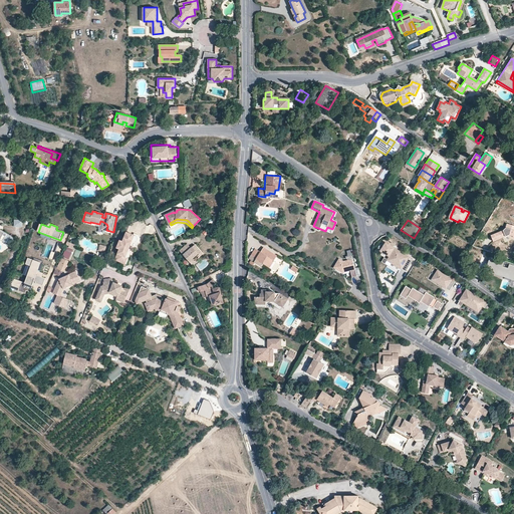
[(494,241),(509,235),(513,236),(513,237),(513,236),(513,225),(508,224),(507,228),(504,230),(491,236),(494,241)]
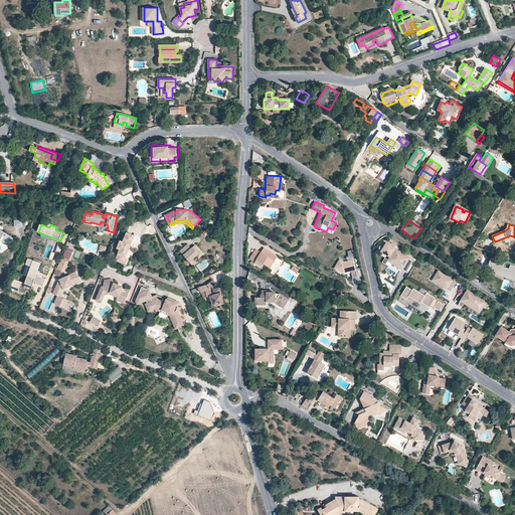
[(0,240),(4,243),(10,247),(15,240),(0,230),(0,240)]
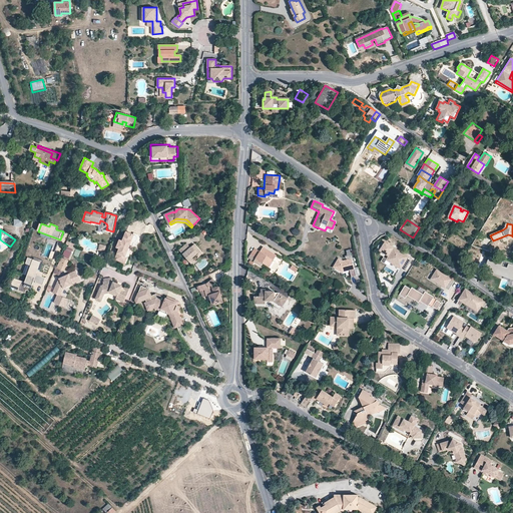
[(134,233),(127,230),(123,240),(120,239),(117,246),(120,247),(115,259),(126,264),(133,247),(136,246),(137,246),(141,237),(139,233),(134,231),(134,233)]
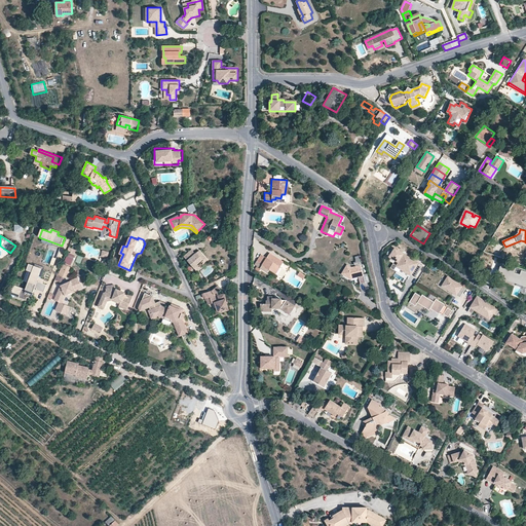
[(400,263),(405,255),(396,249),(390,257),(400,263)]
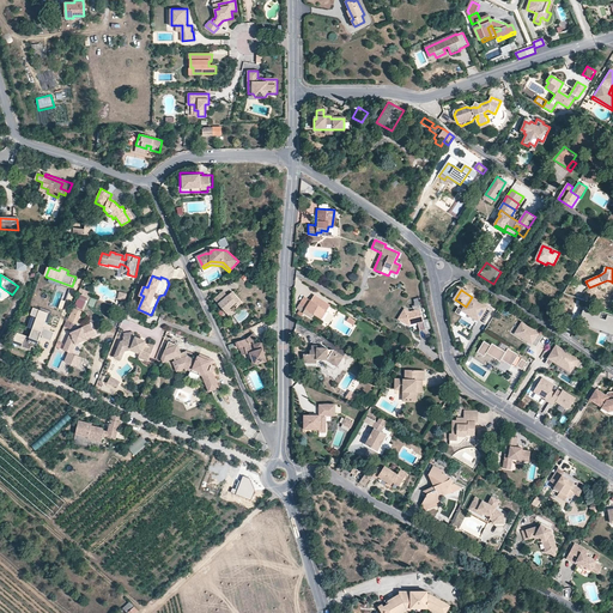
[(216,299),(228,314),(235,308),(237,309),(243,304),(237,297),(235,299),(231,295),(230,297),(225,291),(216,299)]
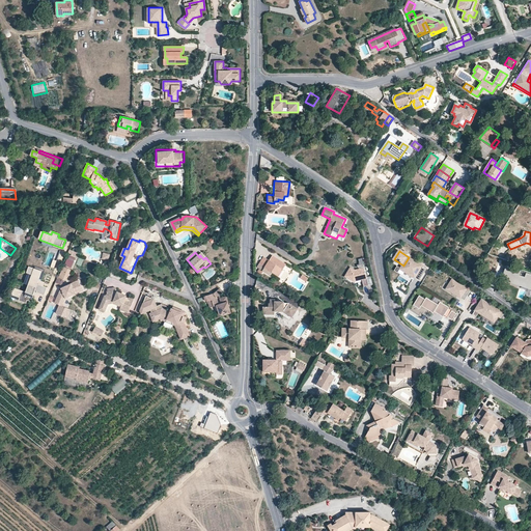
[(77,258),(70,255),(60,278),(63,279),(67,281),(77,258)]
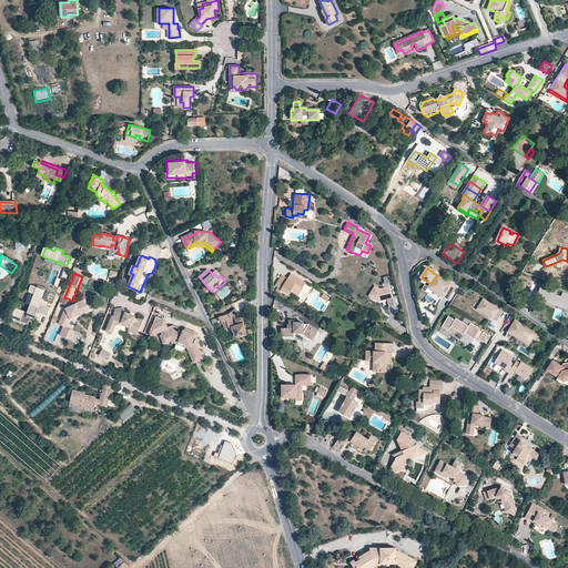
[(290,295),(292,291),(301,296),(306,290),(303,287),(306,283),(292,274),(288,279),(288,280),(290,281),(288,284),(286,283),(284,285),(282,290),(282,291),(290,295)]
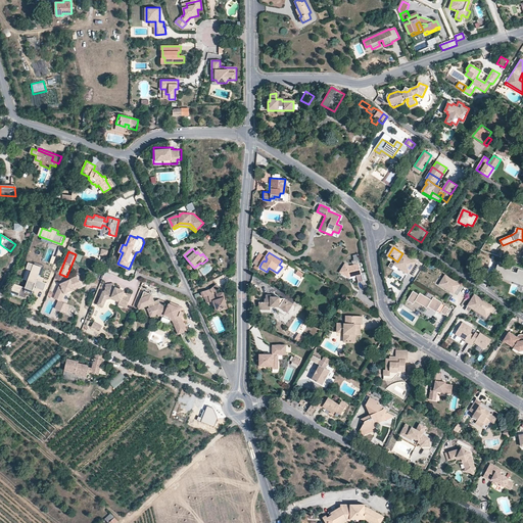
[(262,263),(264,260),(266,257),(266,256),(259,253),(256,259),(262,263)]
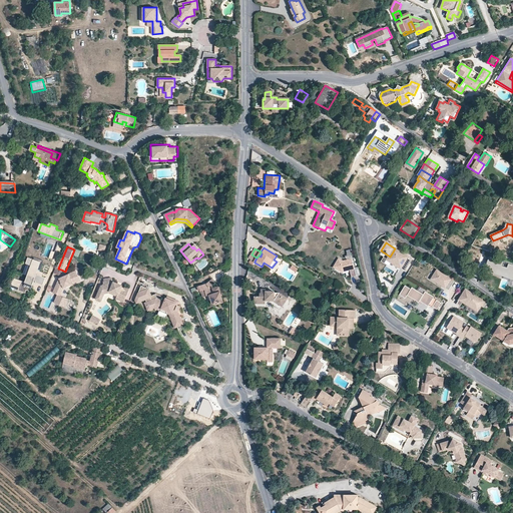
[(413,260),(395,248),(390,257),(387,260),(405,272),(413,260)]
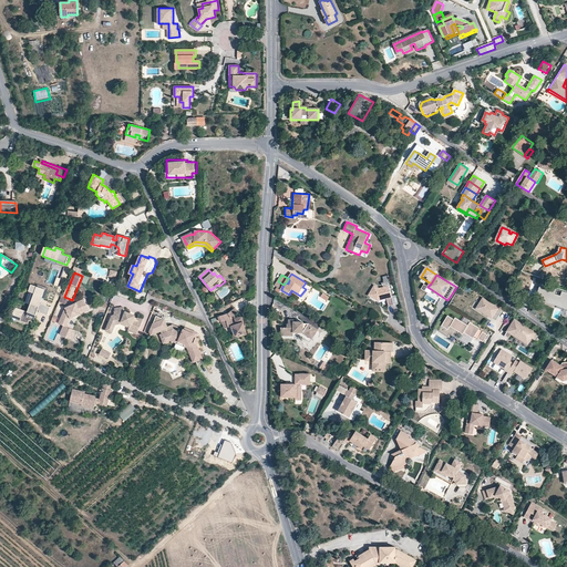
[(42,298),(45,289),(37,286),(31,284),(29,290),(34,292),(28,311),(14,306),(11,313),(21,317),(20,320),(29,323),(30,320),(34,321),(39,308),(41,308),(40,311),(49,315),(51,306),(48,305),(41,302),(42,298)]
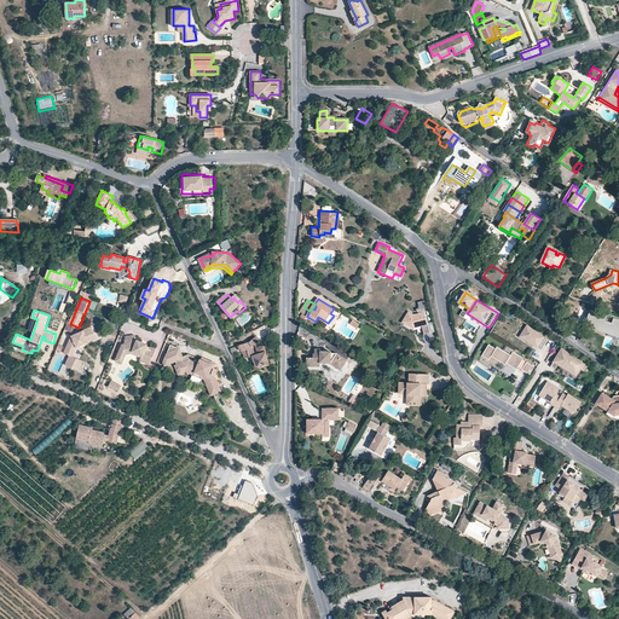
[(50,327),(55,314),(41,310),(40,312),(50,316),(46,325),(50,327)]
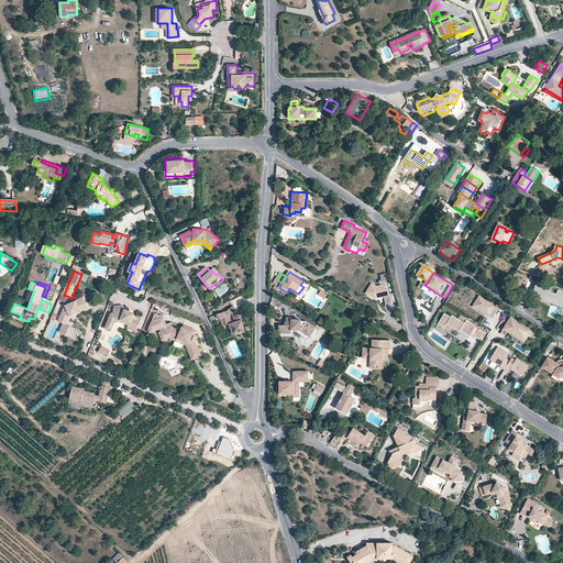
[(377,287),(372,284),(366,294),(375,299),(384,297),(386,305),(392,304),(387,285),(377,287)]
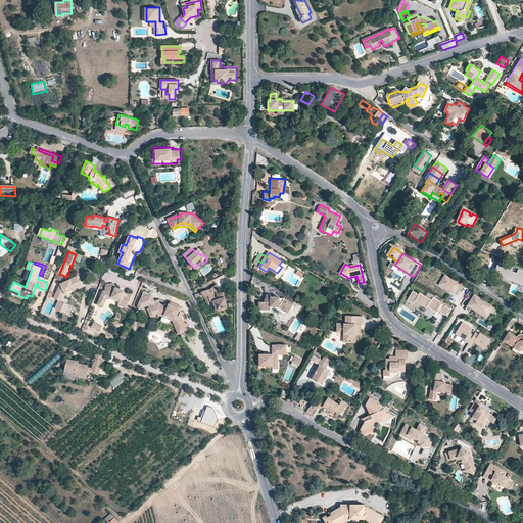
[(464,287),(445,275),(439,285),(458,296),(464,287)]
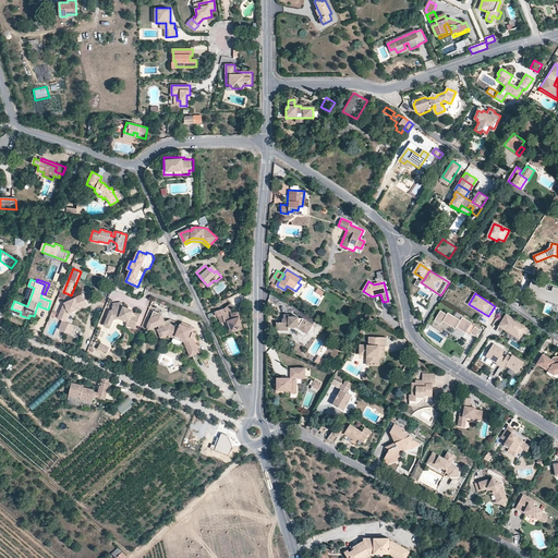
[(64,331),(68,323),(64,322),(69,313),(69,311),(72,310),(73,312),(86,305),(82,295),(73,299),(63,303),(64,304),(63,304),(57,319),(62,320),(59,329),(64,331)]
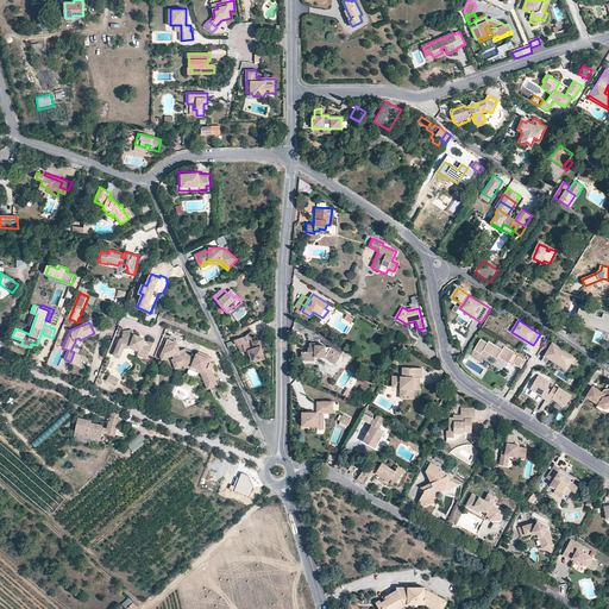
[(149,359),(155,344),(149,341),(149,343),(144,341),(142,340),(140,338),(136,336),(135,336),(133,331),(124,333),(124,334),(123,334),(124,339),(121,340),(117,350),(123,352),(125,349),(131,349),(131,346),(140,350),(140,352),(139,353),(142,355),(143,357),(149,359)]
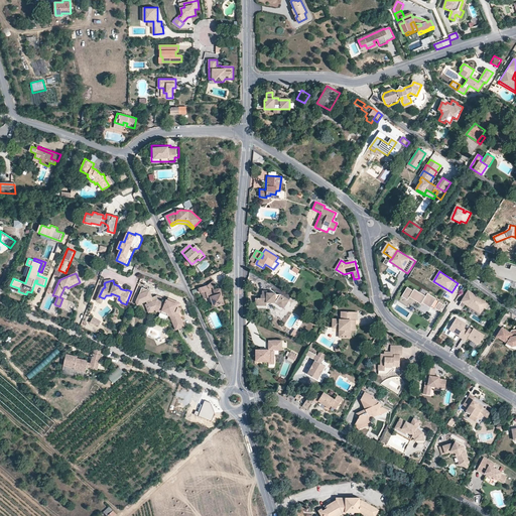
[(218,286),(216,283),(210,287),(206,287),(199,289),(200,292),(203,292),(207,291),(207,294),(208,299),(210,299),(212,299),(213,303),(213,306),(216,308),(217,309),(219,308),(226,307),(225,301),(224,296),(224,295),(223,291),(223,290),(222,290),(221,290),(217,290),(217,295),(214,296),(213,289),(218,286)]
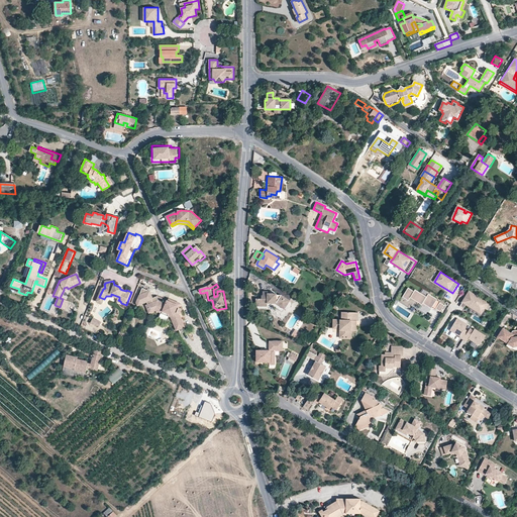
[(171,300),(169,304),(163,302),(161,296),(156,298),(152,291),(143,288),(137,302),(139,305),(149,301),(151,304),(153,310),(160,308),(166,311),(165,313),(171,316),(172,313),(175,315),(181,327),(183,327),(184,328),(189,326),(183,314),(177,311),(178,309),(180,310),(182,305),(180,304),(181,302),(173,299),(172,301),(171,300)]
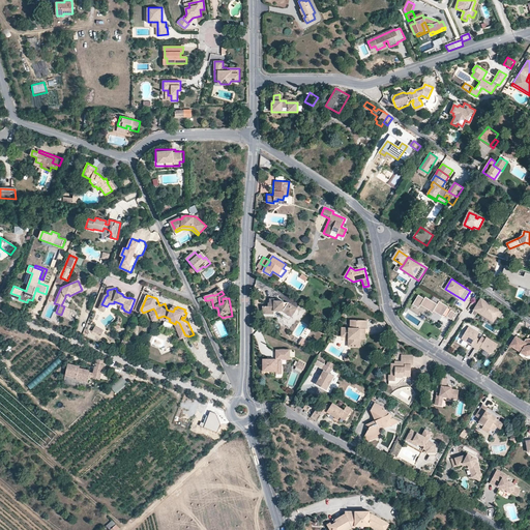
[(437,304),(425,297),(424,298),(418,295),(412,304),(418,308),(420,305),(432,313),(433,311),(436,313),(442,317),(448,307),(439,301),(437,304)]
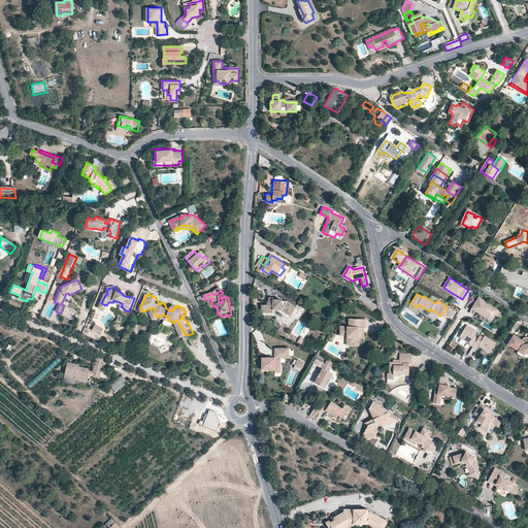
[(480,297),(470,312),(474,316),(477,310),(489,318),(492,312),(496,315),(499,309),(480,297)]
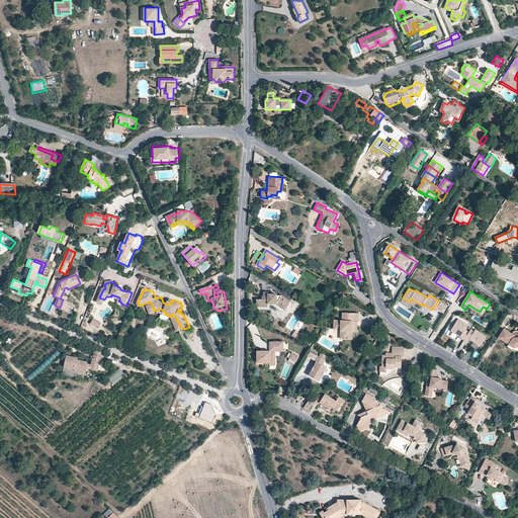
[(262,304),(268,304),(275,304),(284,310),(289,300),(280,295),(276,295),(276,296),(273,296),(273,293),(267,293),(267,292),(263,292),(263,295),(262,295),(262,298),(255,299),(255,307),(262,307),(262,304)]
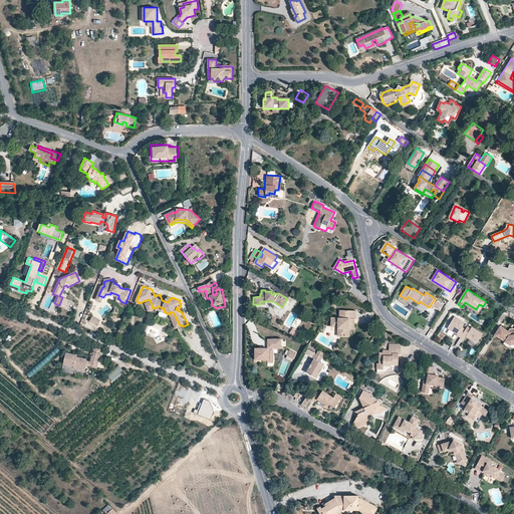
[(67,300),(62,297),(59,305),(64,308),(67,300)]
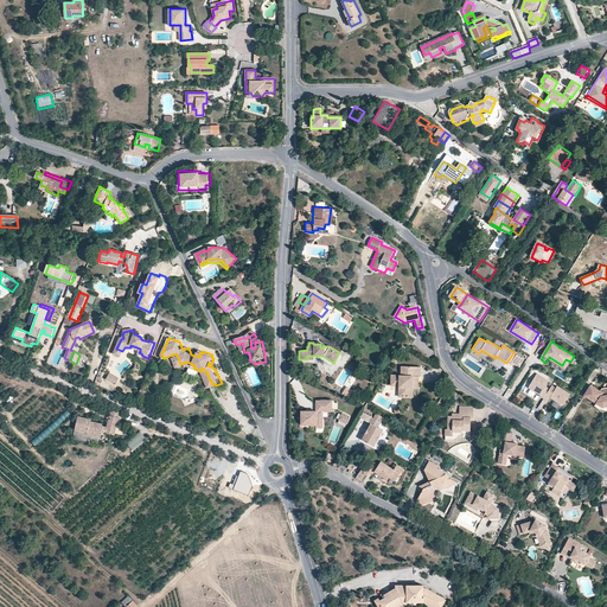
[(211,357),(213,358),(211,364),(209,363),(208,365),(215,369),(218,366),(217,365),(218,362),(215,360),(216,357),(212,355),(211,357)]
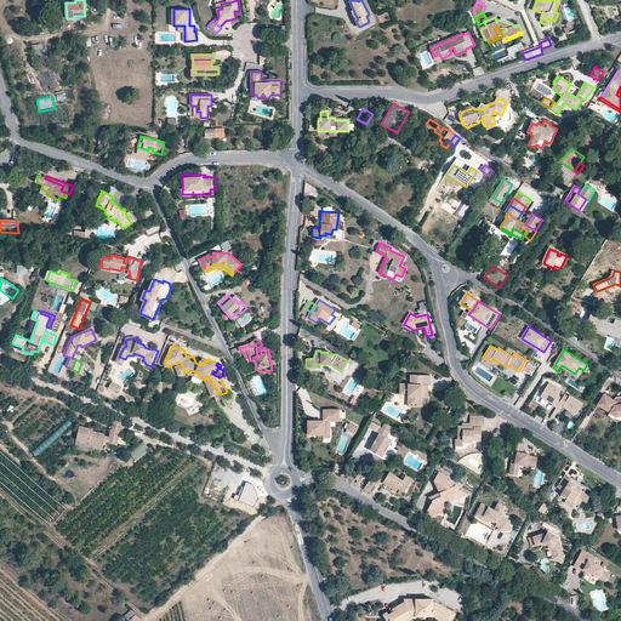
[(529,375),(534,368),(528,364),(523,371),(529,375)]
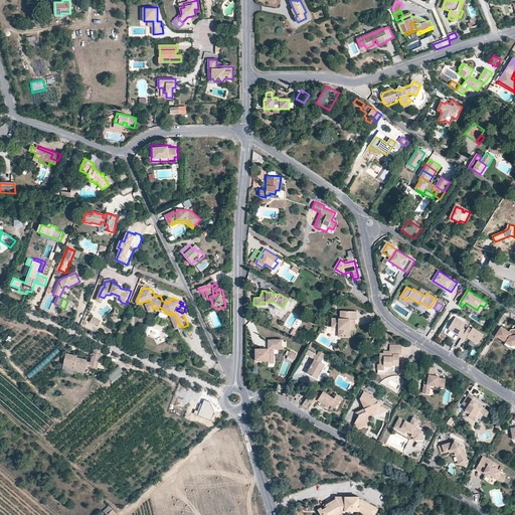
[(152,314),(158,311),(163,313),(162,314),(173,319),(178,330),(183,327),(182,326),(180,326),(174,314),(171,312),(170,315),(164,312),(165,310),(159,307),(153,309),(151,303),(148,305),(152,314)]
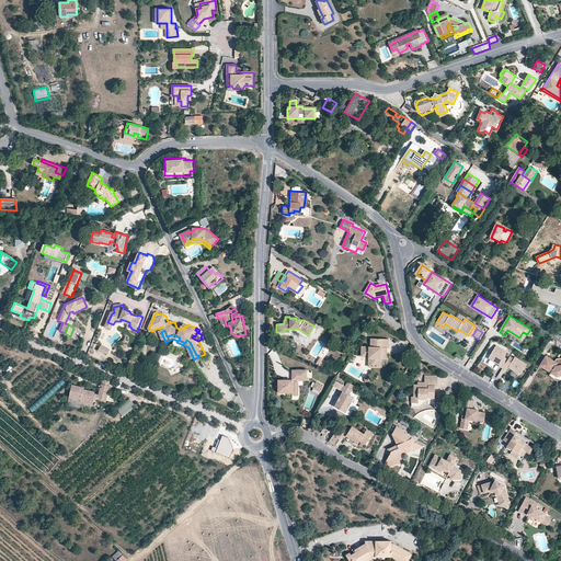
[(381,351),(379,350),(379,346),(386,347),(388,347),(388,339),(370,338),(370,346),(361,345),(361,356),(368,356),(368,358),(373,358),(373,366),(380,366),(380,358),(381,351)]
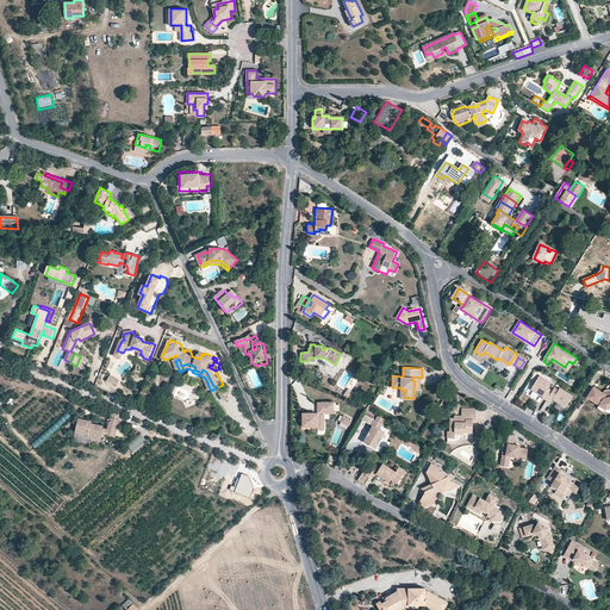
[(119,379),(111,374),(107,381),(117,386),(119,379)]
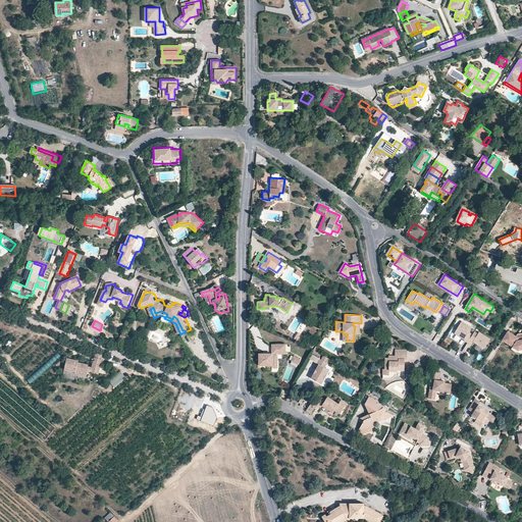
[(469,332),(472,327),(462,321),(454,333),(465,340),(464,341),(467,343),(473,334),(469,332)]
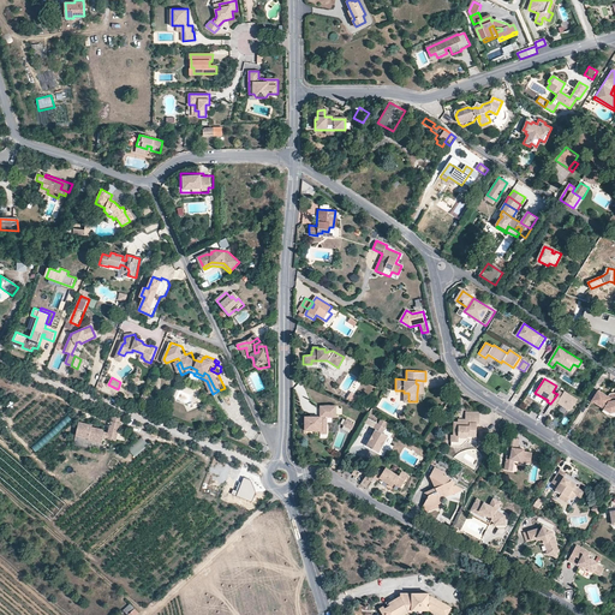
[(578,400),(565,392),(563,394),(560,390),(557,394),(550,404),(555,407),(557,404),(571,412),(578,400)]
